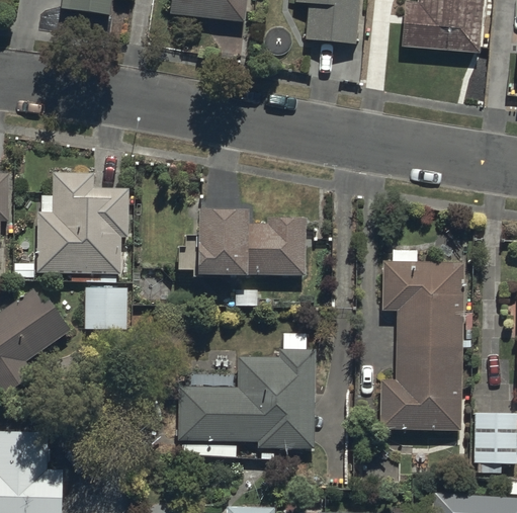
[(63,0),(62,8),(82,11),(111,15),(113,0),(63,0)]
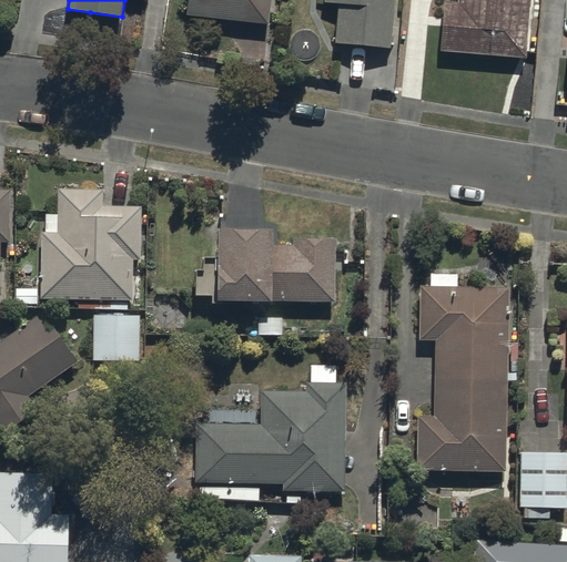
[(202,18),(269,23),(271,0),(189,0),(188,17),(202,18)]
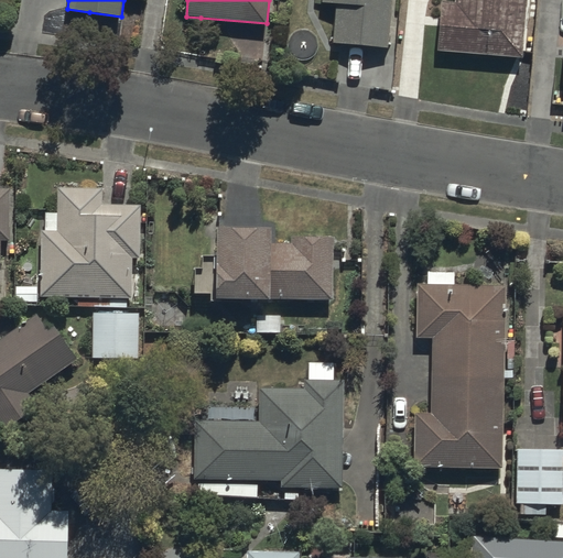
[(322,0),(322,2),(337,3),(334,42),(388,46),(391,0),(322,0)]
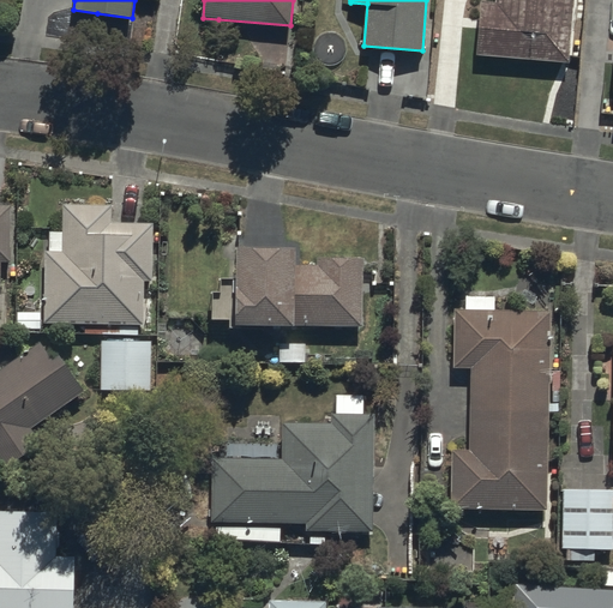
[(478,59),(566,62),(568,34),(571,0),(498,0),(498,2),(480,1),(478,59)]
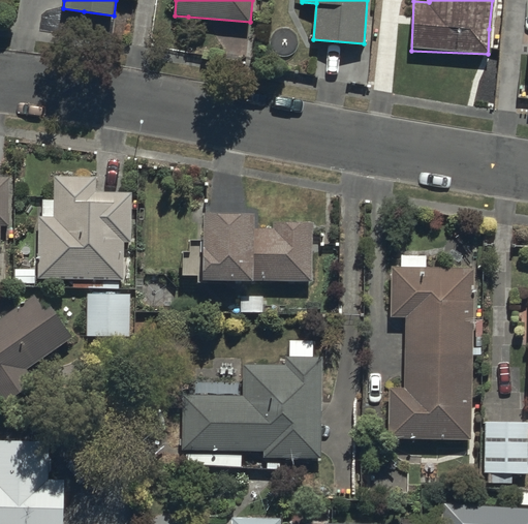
[(54,175),(53,210),(38,209),(38,278),(123,278),(123,239),(130,240),(131,192),(92,191),(92,176),(54,175)]
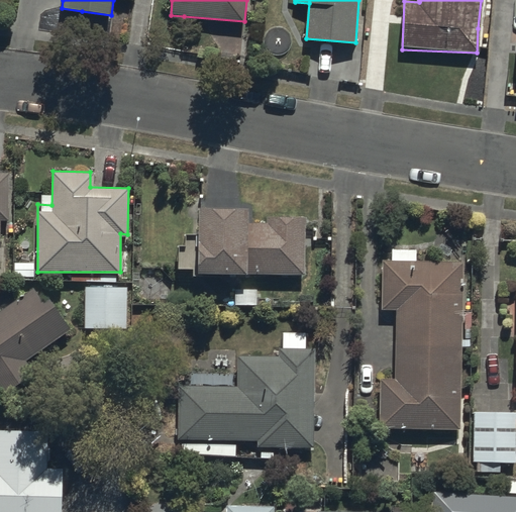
[(0,265),(1,265),(2,220),(9,220),(10,172),(2,172),(0,172),(0,265)]
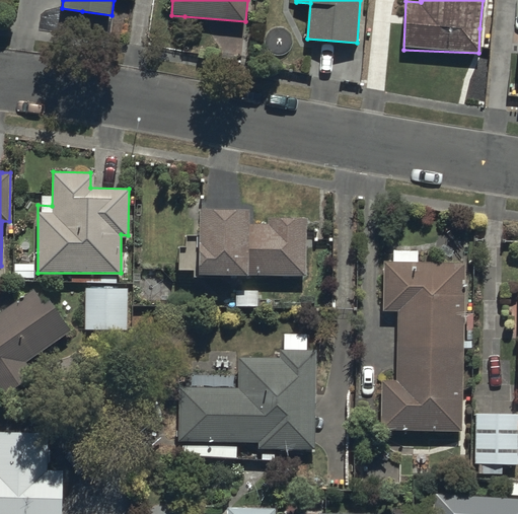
[(201,213),(201,279),(306,280),(307,214),(201,213)]
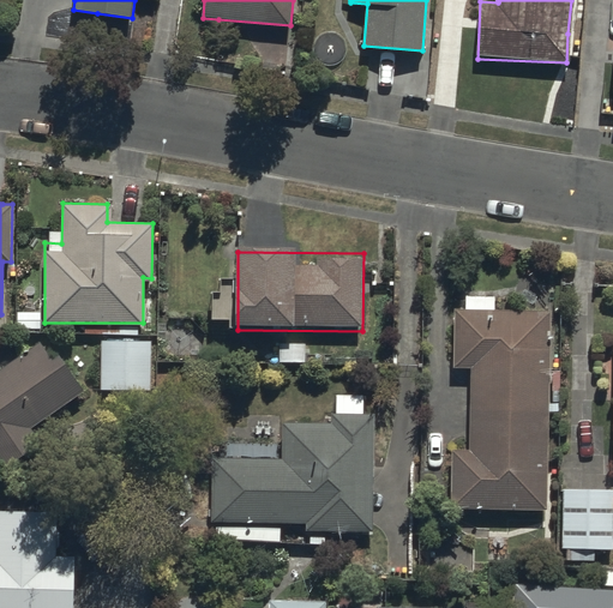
[(472,368),(470,447),(452,447),(452,510),(469,510),(548,511),(551,311),(472,309),(454,309),(454,368),(472,368)]
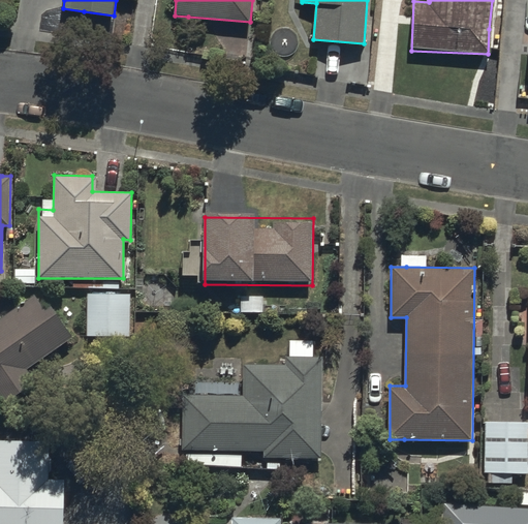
[(130,290),(88,290),(87,336),(129,337),(130,290)]
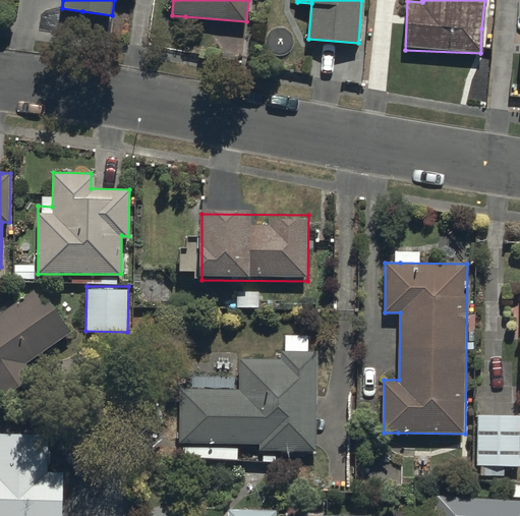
[(233,286),(233,306),(257,306),(256,286),(233,286)]
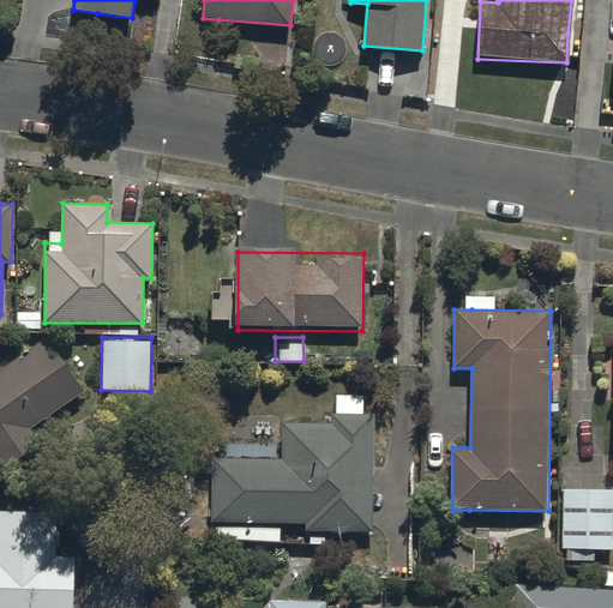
[(30,426),(80,390),(56,355),(49,360),(36,341),(0,365),(0,461),(5,468),(42,441),(30,426)]
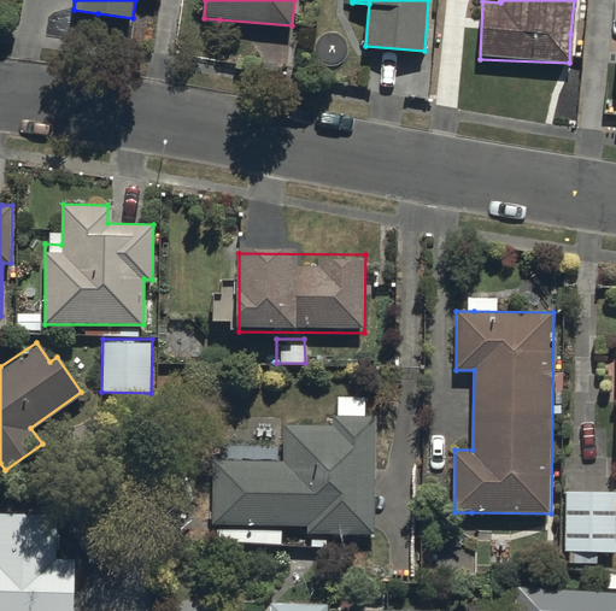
[(200,523),(308,523),(308,534),(335,534),(346,534),(375,533),(375,523),(376,523),(376,459),(375,459),(374,417),(335,417),(335,426),(286,426),(286,460),(200,460),(200,523)]
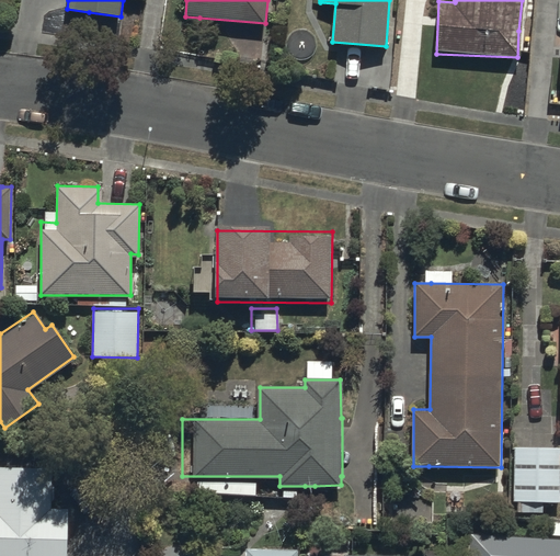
[(559,499),(559,446),(513,446),(513,499),(559,499)]
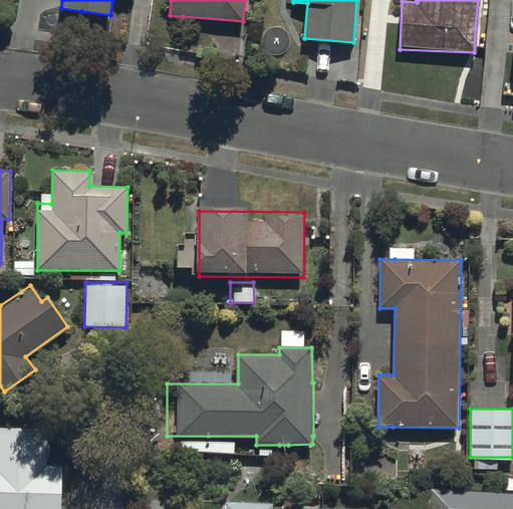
[(62,508),(63,467),(47,467),(47,427),(0,427),(0,508),(62,508)]
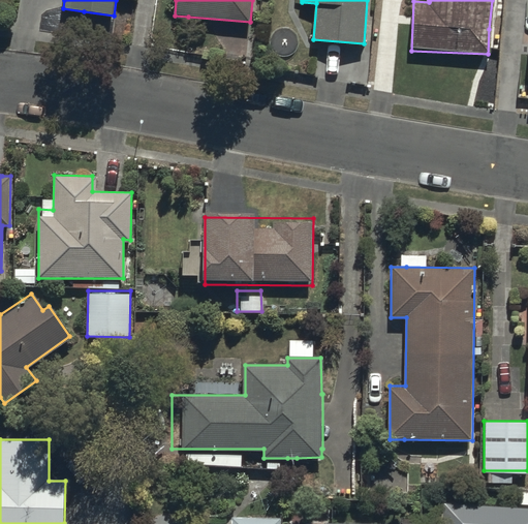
[(443,523),(527,523),(527,510),(485,507),(445,504),(443,523)]
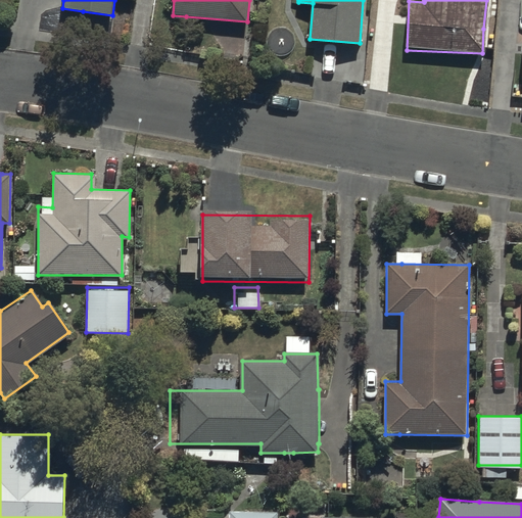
[(275,517),(276,509),(229,509),(229,517),(275,517)]
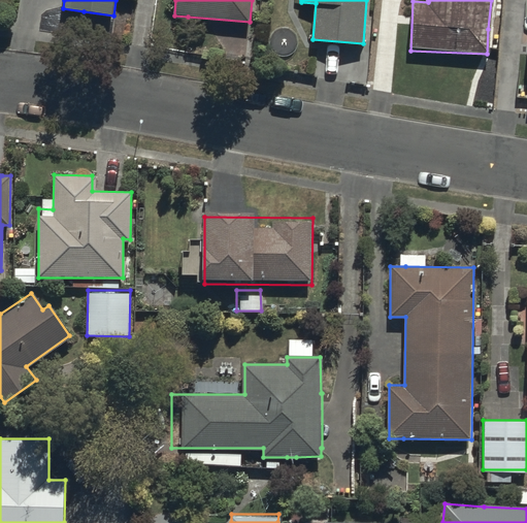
All buildings are outlined.
